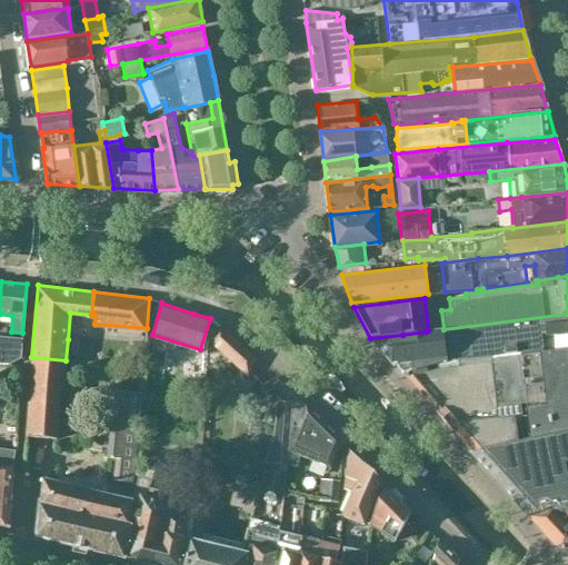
[(395,363),(402,372),(406,370),(426,365),(441,360),(458,358),(470,357),(567,346),(567,314),(468,326),(444,329),(428,330),(426,331),(402,335),(370,338),(390,360),(395,363)]
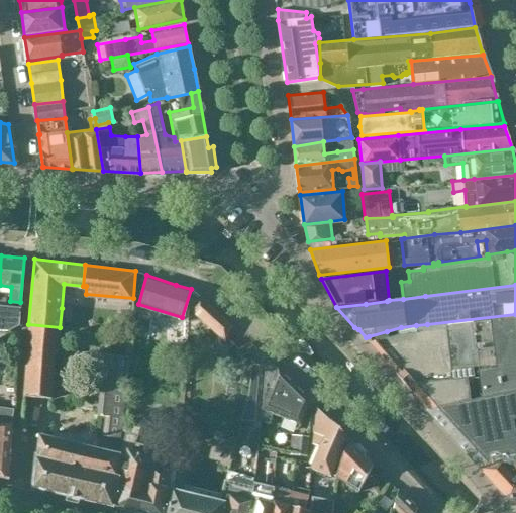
[(232,324),(200,294),(188,308),(225,341),(232,324)]
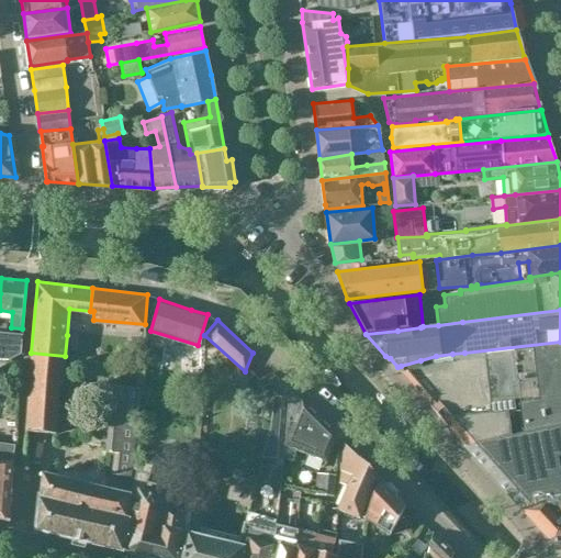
[(21,352),(22,333),(0,330),(0,356),(9,358),(21,352)]
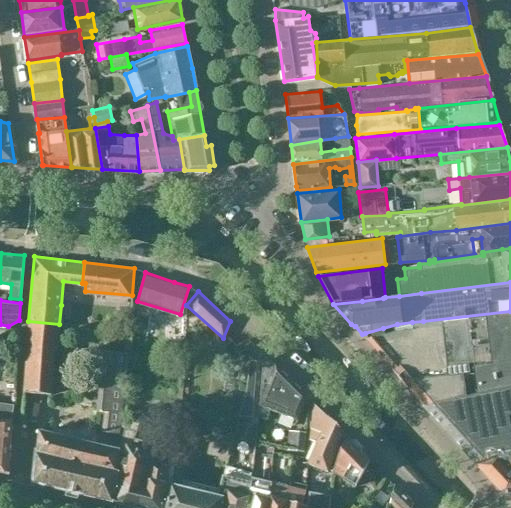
[(365,333),(366,338),(422,403),(510,385),(510,311),(423,321),(412,322),(397,324),(383,328),(365,333)]
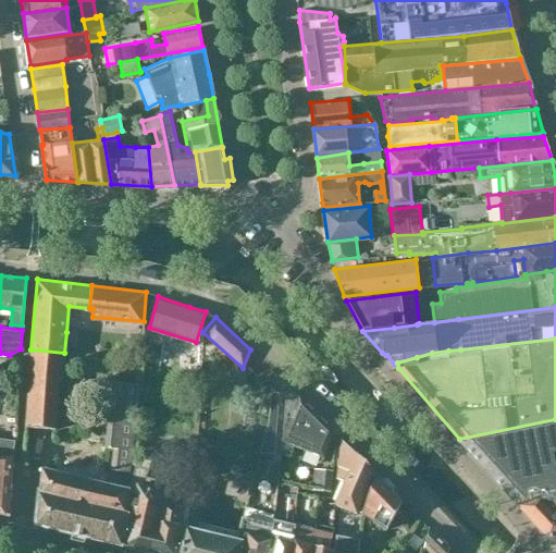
[(64,353),(31,349),(24,426),(54,428),(59,380),(62,381),(64,353)]
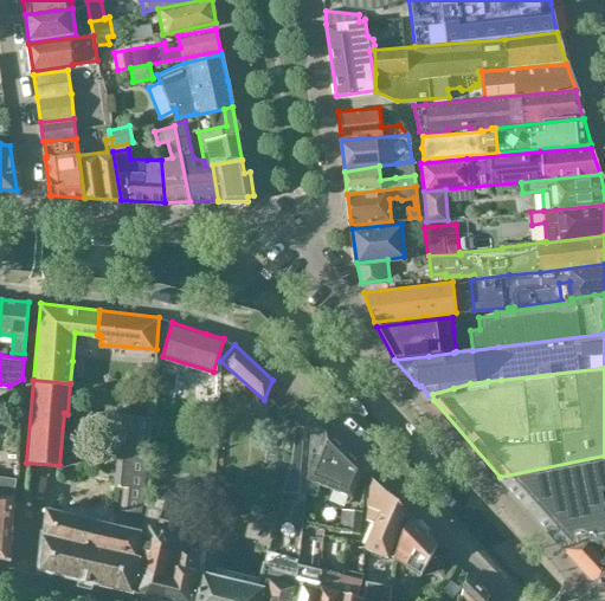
[(120,509),(142,511),(152,417),(121,414),(114,485),(122,485),(120,509)]
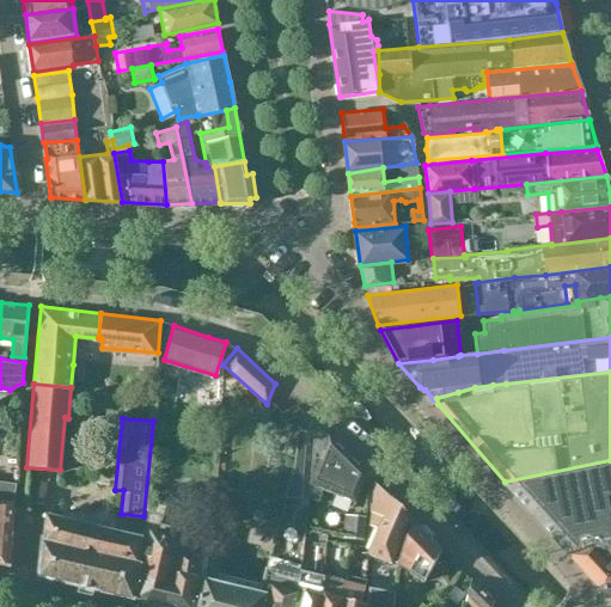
[(319,425),(313,430),(309,494),(318,498),(323,489),(354,502),(366,472),(328,434),(319,425)]
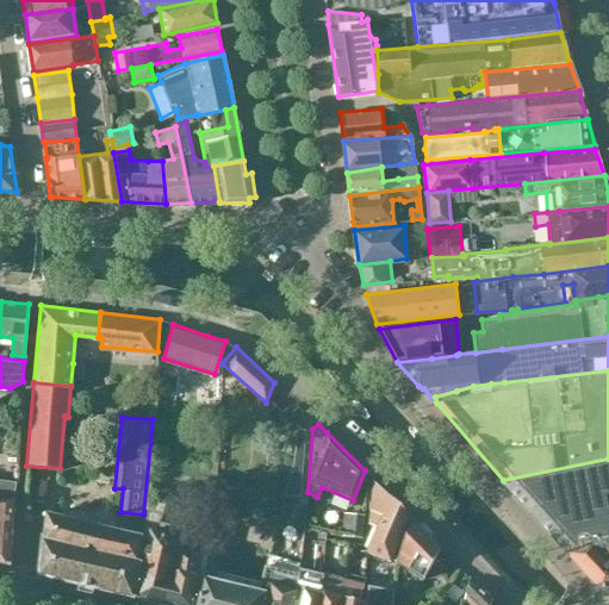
[(308,492),(312,429),(312,428),(298,428),(293,463),(285,494),(298,496),(298,503),(306,503),(308,492)]
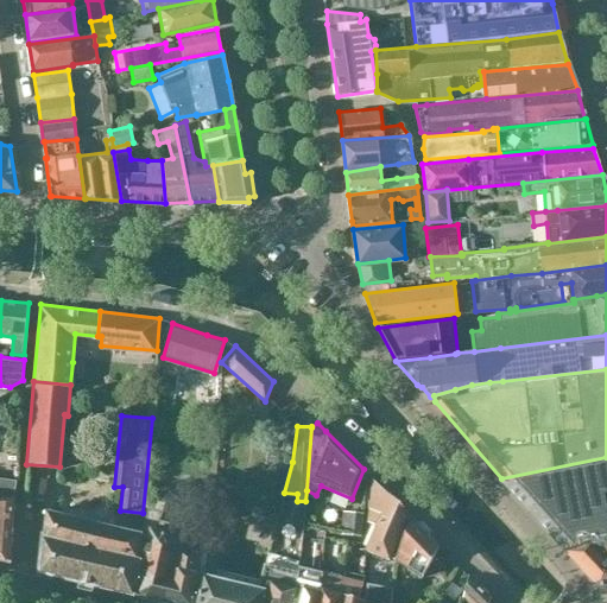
[(564,548),(606,537),(606,457),(501,478),(564,548)]
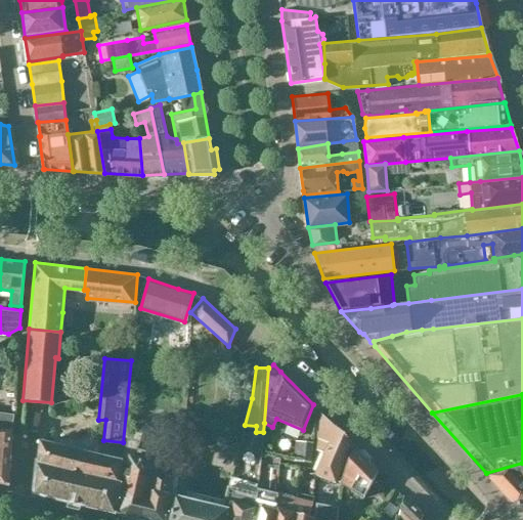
[(14,414),(0,410),(0,482),(9,485),(9,483),(8,483),(12,430),(11,429),(14,414)]
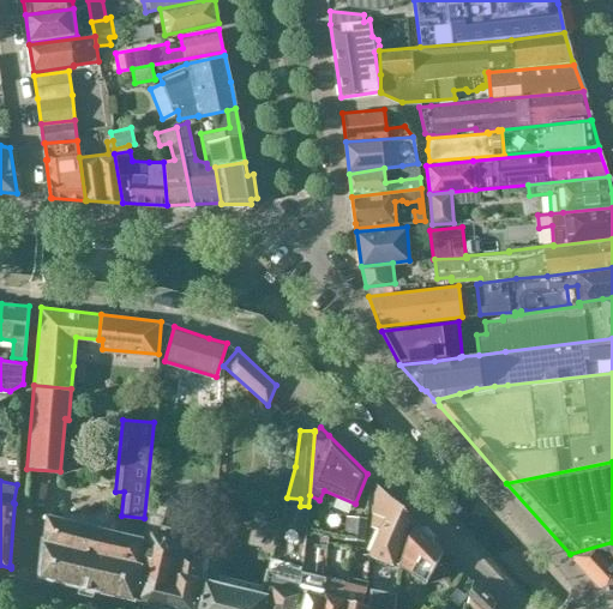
[(367,554),(392,565),(412,519),(376,483),(371,525),(378,529),(367,554)]
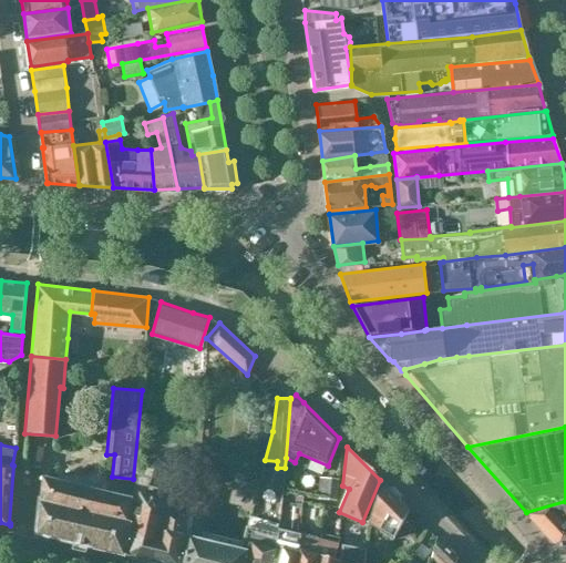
[(137,472),(130,498),(132,498),(122,555),(152,562),(168,512),(172,501),(170,501),(175,482),(174,482),(176,471),(137,460),(134,471),(137,472)]
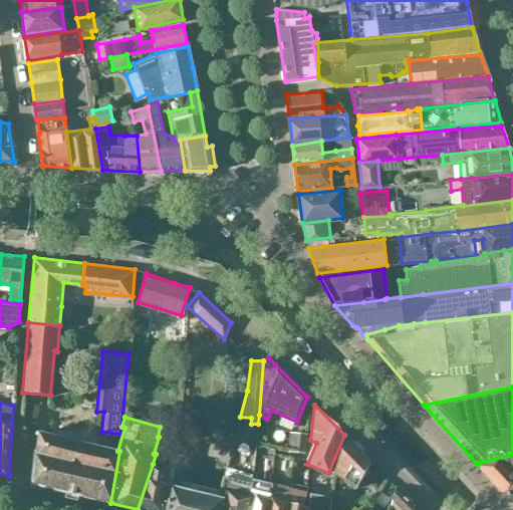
[(32,484),(110,503),(119,451),(117,451),(79,442),(81,433),(66,429),(64,438),(38,431),(36,451),(35,451),(32,484)]
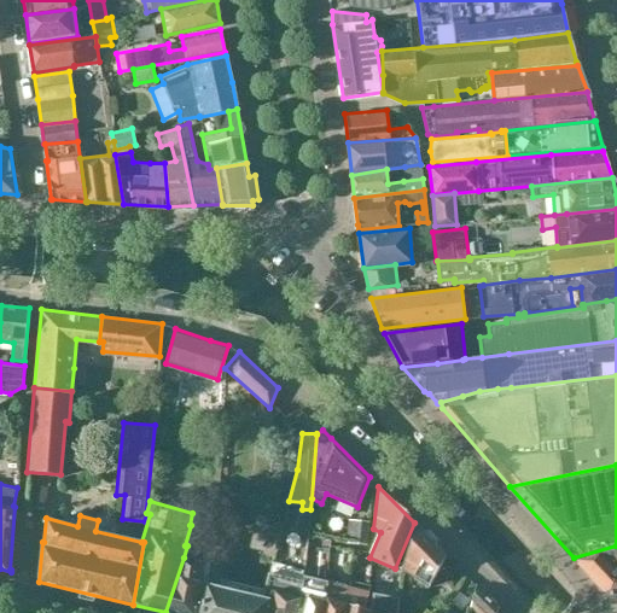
[(353,518),(350,542),(366,543),(368,520),(353,518)]
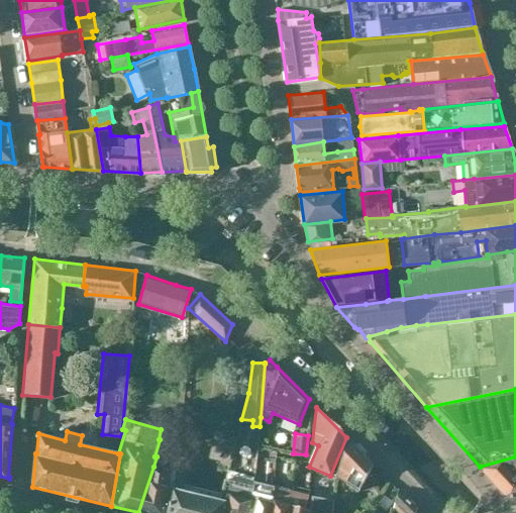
[(335,475),(358,490),(373,465),(364,455),(365,450),(357,443),(352,444),(348,439),(335,475)]
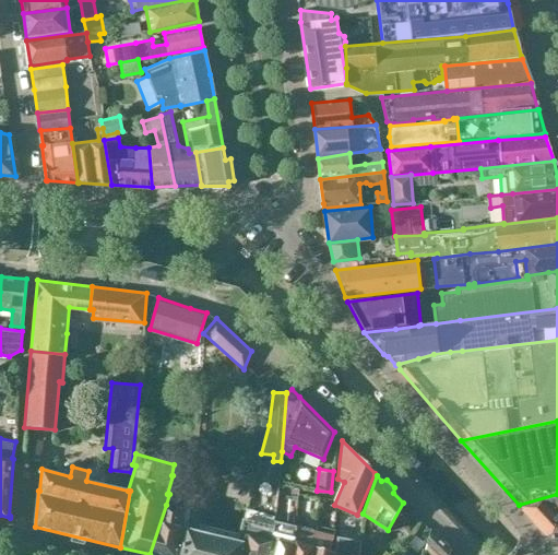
[(557,494),(519,505),(545,534),(557,530),(557,494)]
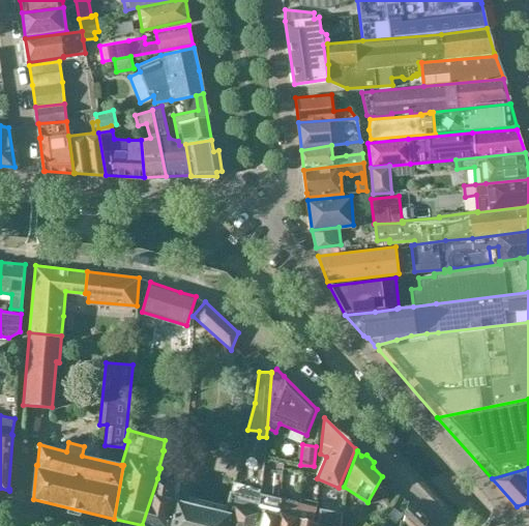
[(179,484),(157,478),(142,525),(174,525),(179,490),(179,484)]
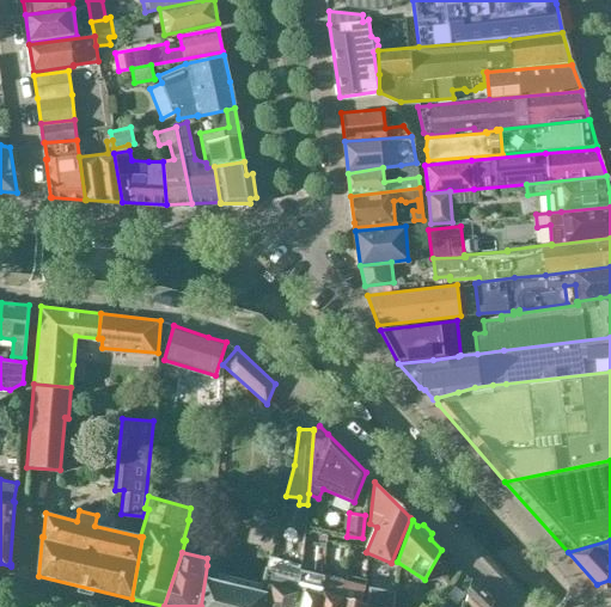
[(266,566),(261,582),(257,606),(295,606),(300,569),(301,563),(269,555),(267,566),(266,566)]
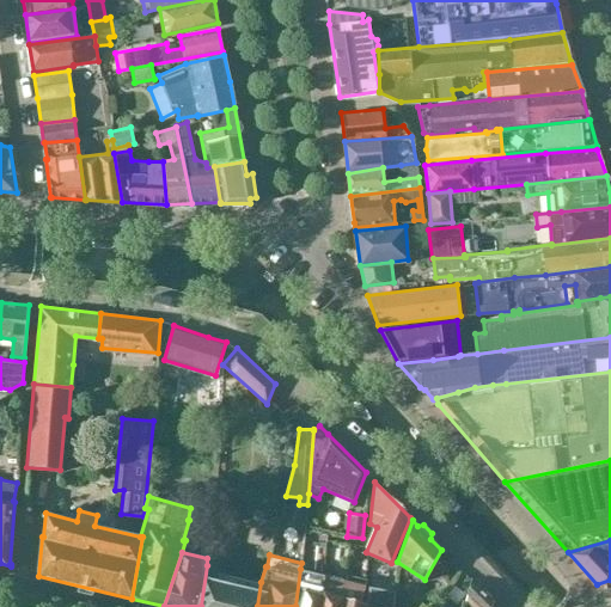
[(219,569),(207,565),(201,606),(257,606),(261,582),(218,571),(219,569)]
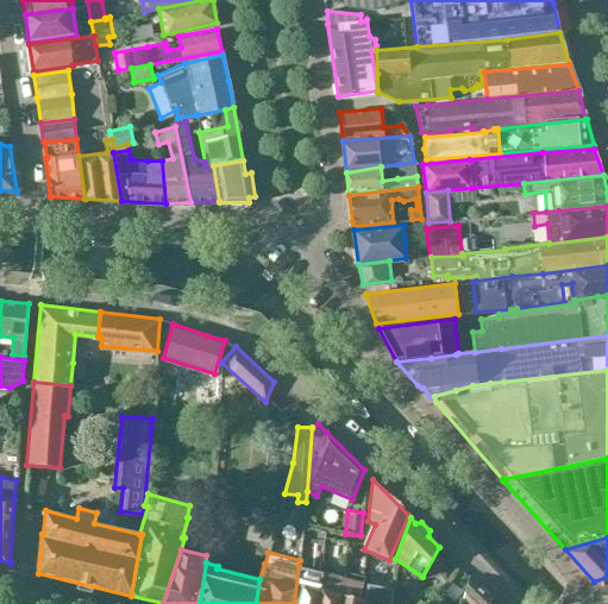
[(318,590),(315,603),(339,603),(342,595),(337,593),(342,578),(343,578),(343,577),(334,574),(337,567),(323,564),(321,571),(318,590)]
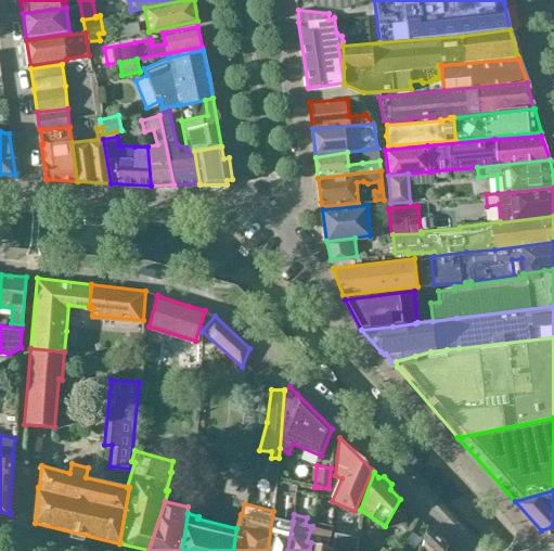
[(293,521),(272,516),(268,550),(287,550),(290,538),(293,521)]
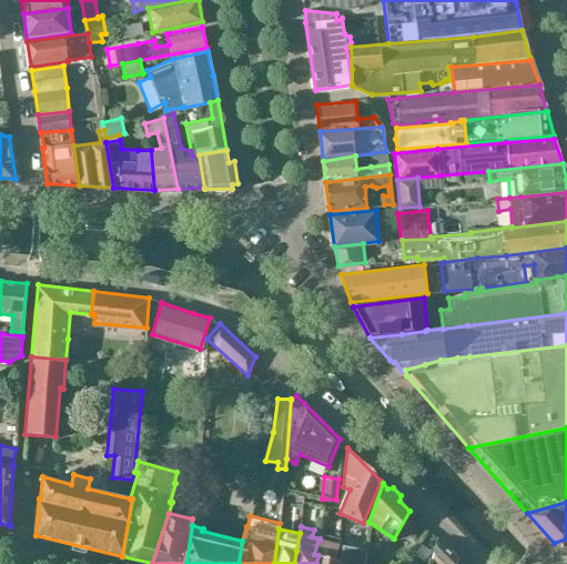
[(322,532),(320,539),(320,540),(319,540),(314,554),(319,555),(316,563),(337,563),(338,561),(335,560),(338,546),(338,543),(341,537),(322,532)]
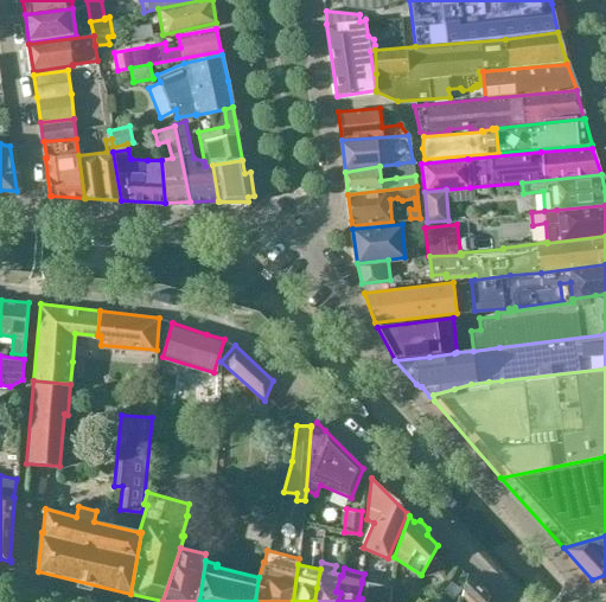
[(466,574),(459,601),(488,601),(489,596),(466,574)]
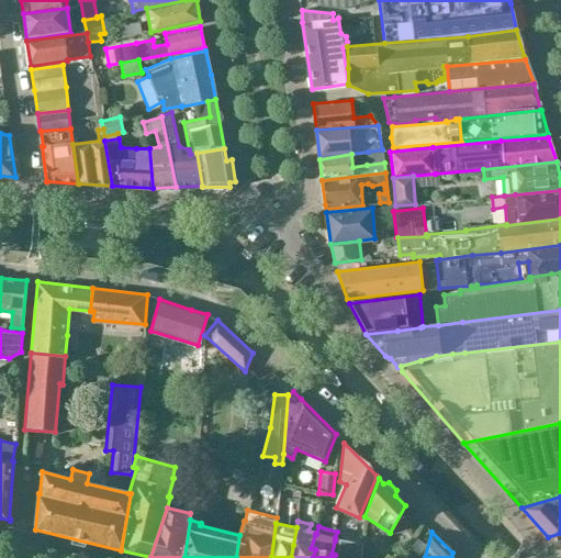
[(335,555),(334,557),(360,557),(362,547),(349,544),(335,540),(332,554),(335,555)]
